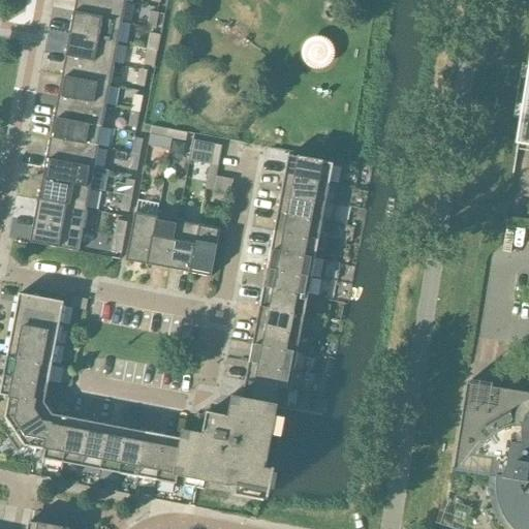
[(117,0),(76,0),(74,13),(122,23),(126,2),(117,0)]
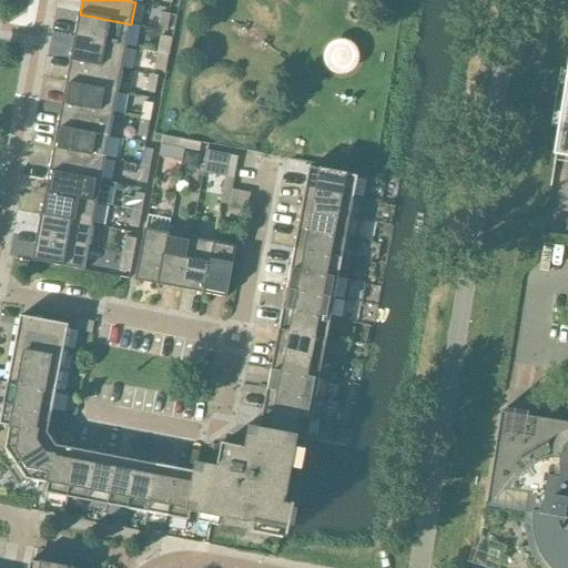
[(170,14),(161,12),(158,30),(166,31),(170,14)]
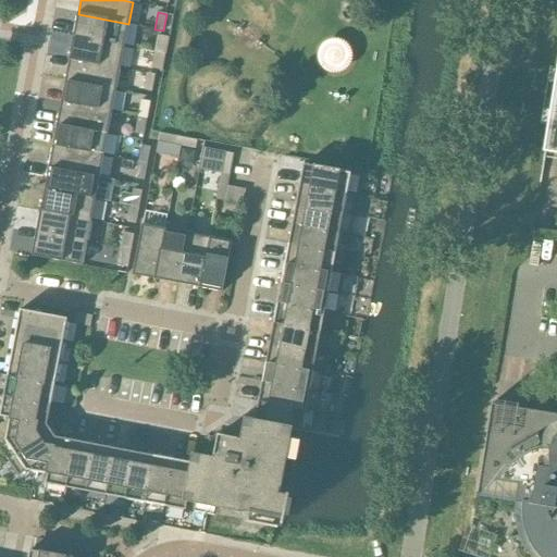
[(78,14),(74,36),(124,46),(128,24),(78,14)]
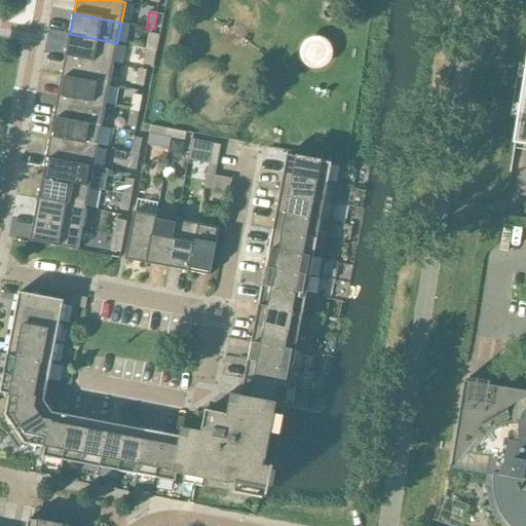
[(146,49),(156,51),(159,35),(149,33),(146,49)]
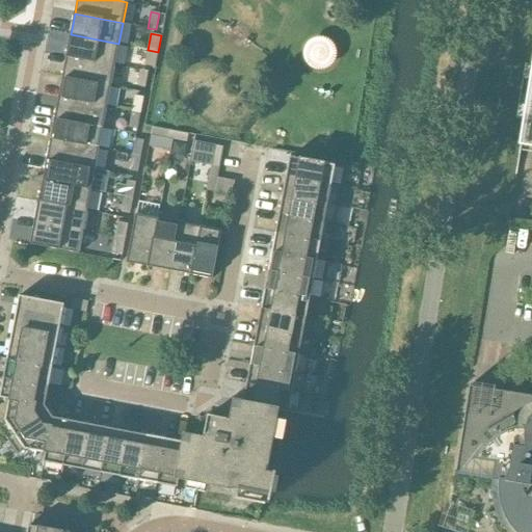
[(71,34),(67,55),(115,64),(118,44),(71,34)]
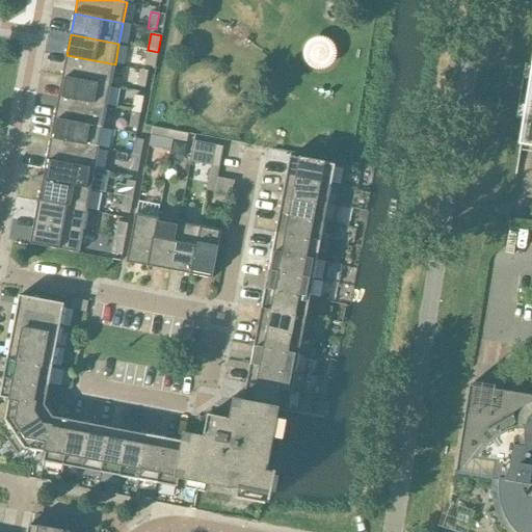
[(158,52),(148,50),(144,65),(156,68),(158,52)]
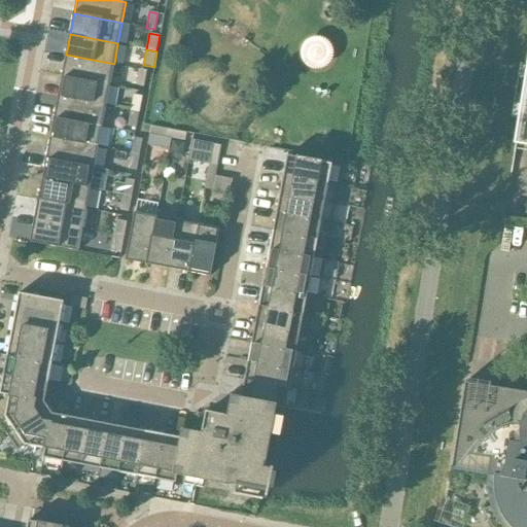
[(110,84),(114,64),(66,55),(62,75),(110,84)]
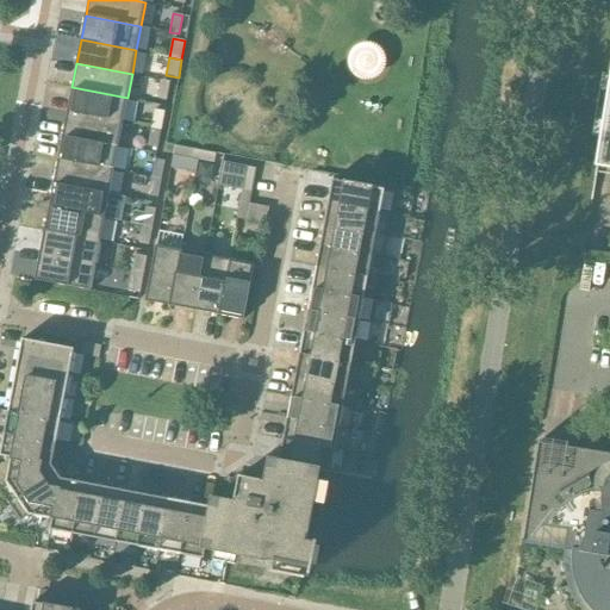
[(596,167),(609,168),(609,74),(602,73),(592,136),(601,137),(596,167)]
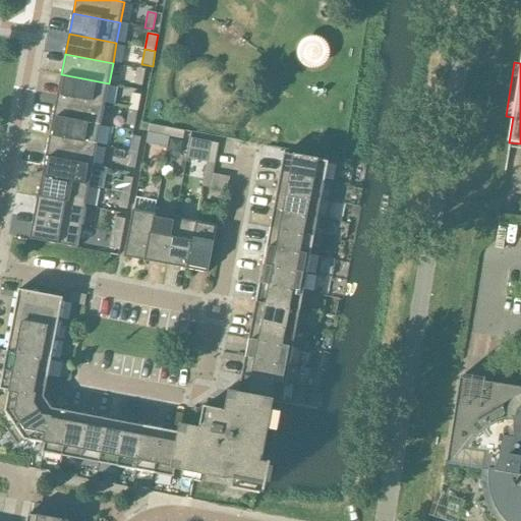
[(146,70),(137,68),(134,83),(142,85),(146,70)]
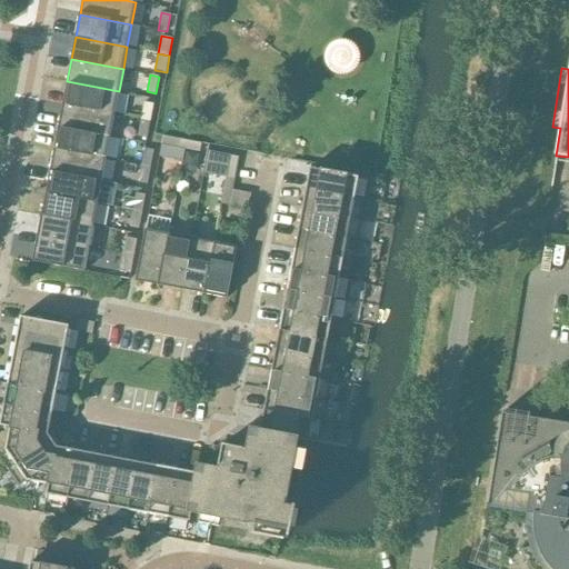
[(115,113),(119,91),(67,81),(63,105),(115,113)]
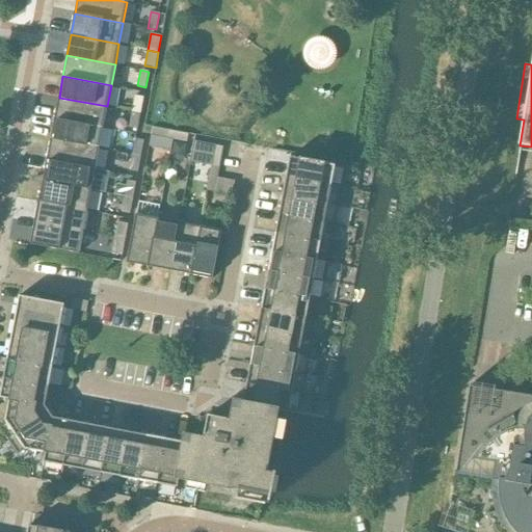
[(132,111),(140,113),(143,98),(135,96),(132,111)]
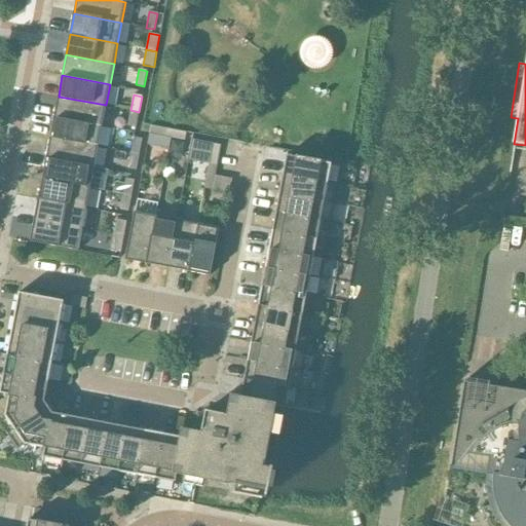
[(102,125),(106,105),(59,97),(54,117),(102,125)]
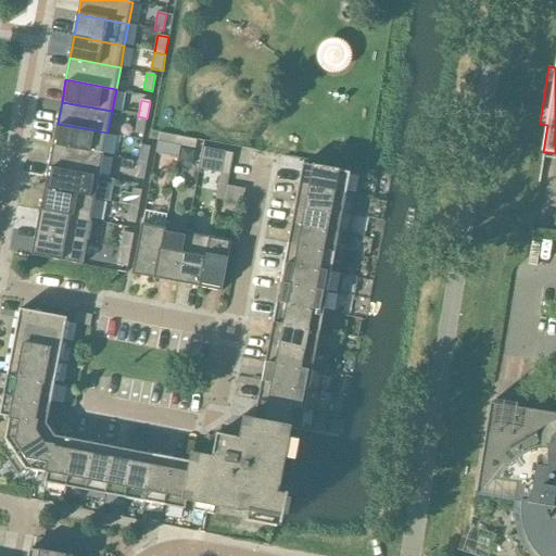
[(147,118),(138,116),(135,133),(143,135),(147,118)]
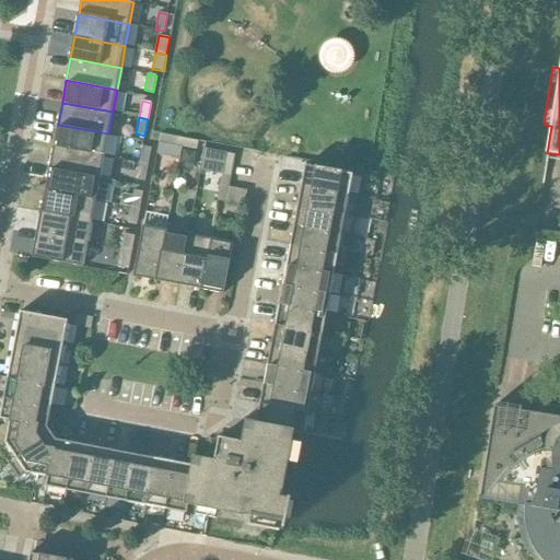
[(104,155),(108,133),(58,125),(54,147),(104,155)]
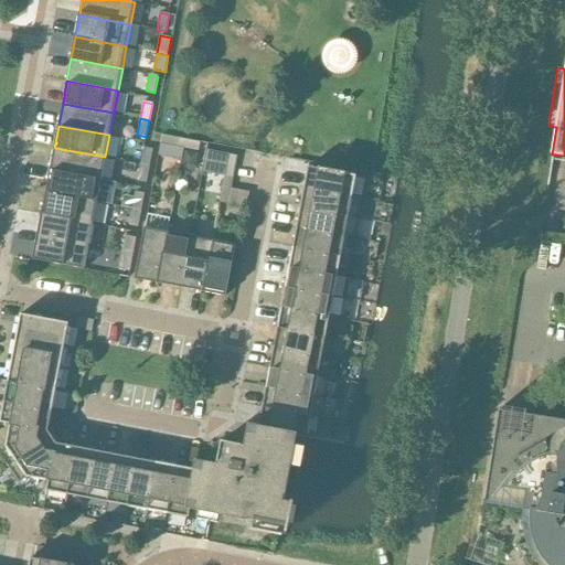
[(178,147),(179,138),(162,135),(160,144),(178,147)]
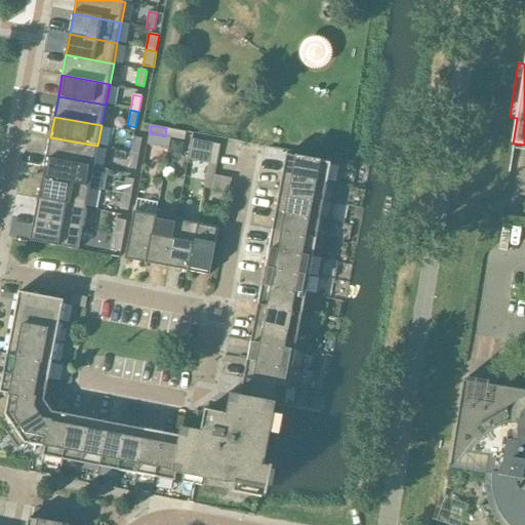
[(166,128),(165,136),(185,140),(186,132),(166,128)]
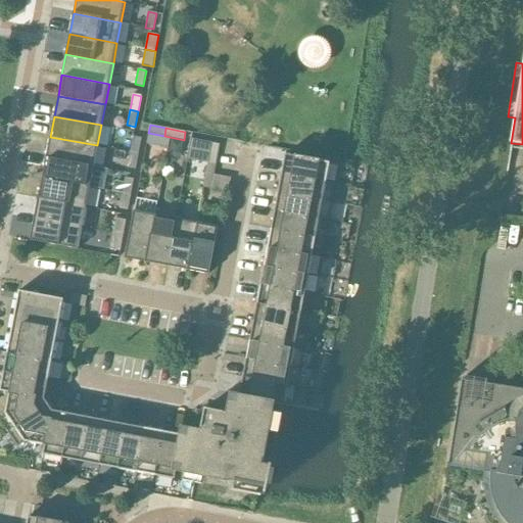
[(130,152),(138,153),(141,138),(133,136),(130,152)]
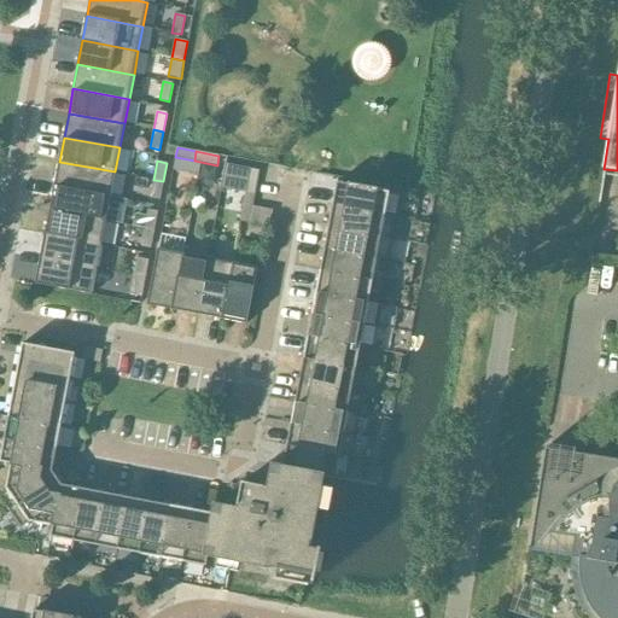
[(111,196),(115,172),(59,162),(54,186),(111,196)]
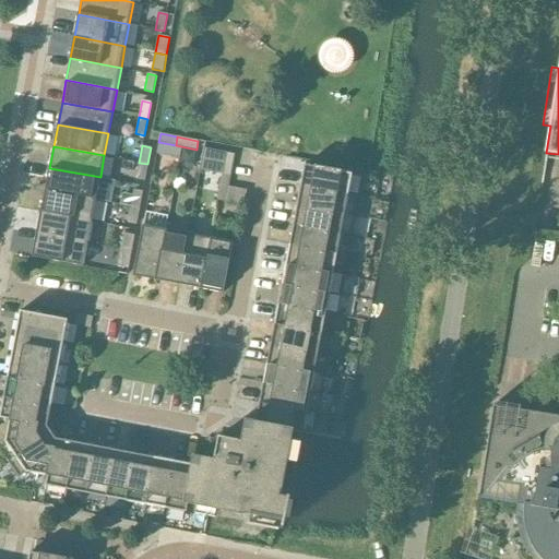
[(200,170),(222,174),(230,176),(235,154),(204,149),(200,170)]
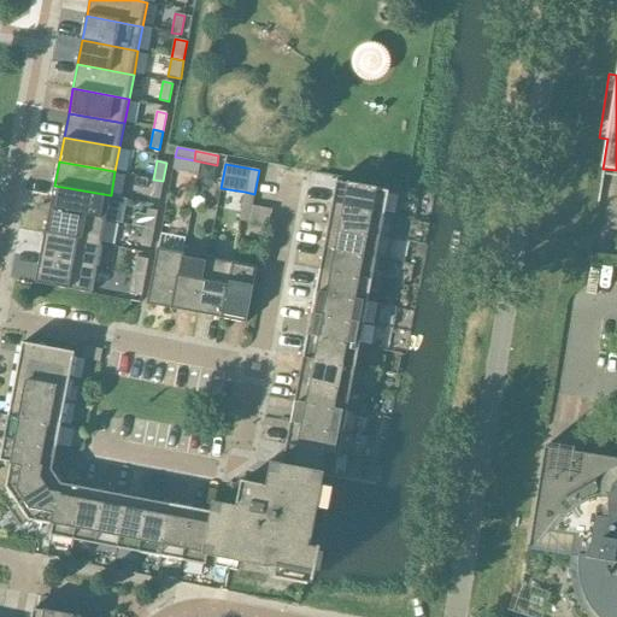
[(163,181),(153,180),(150,198),(160,199),(163,181)]
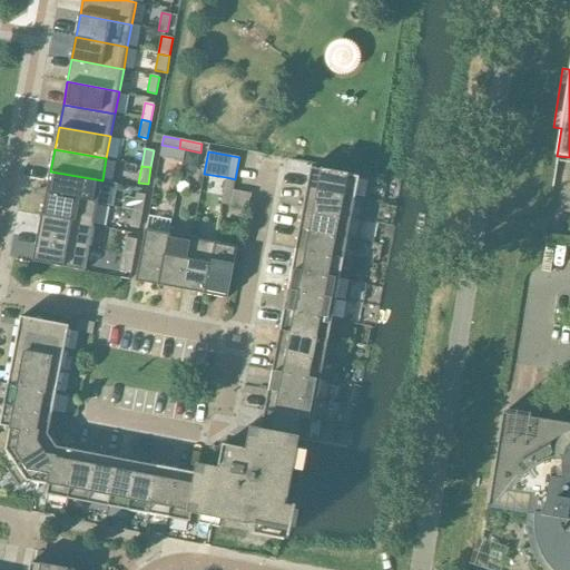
[(307,189),(355,198),(360,177),(311,168),(307,189)]
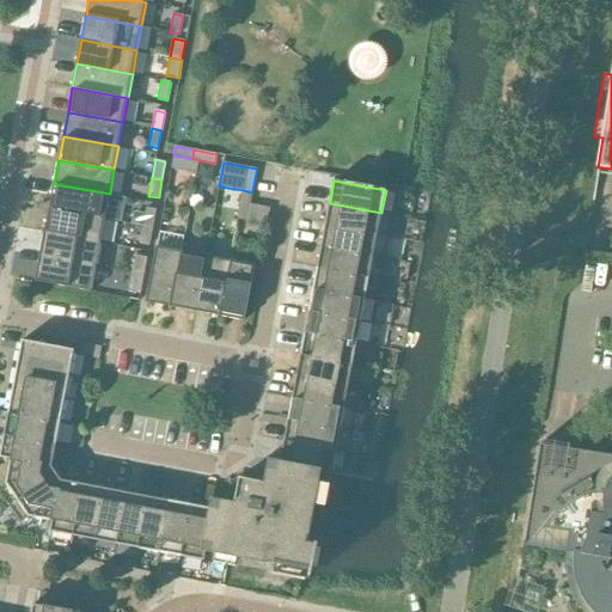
[(105,219),(110,194),(54,184),(49,208),(105,219)]
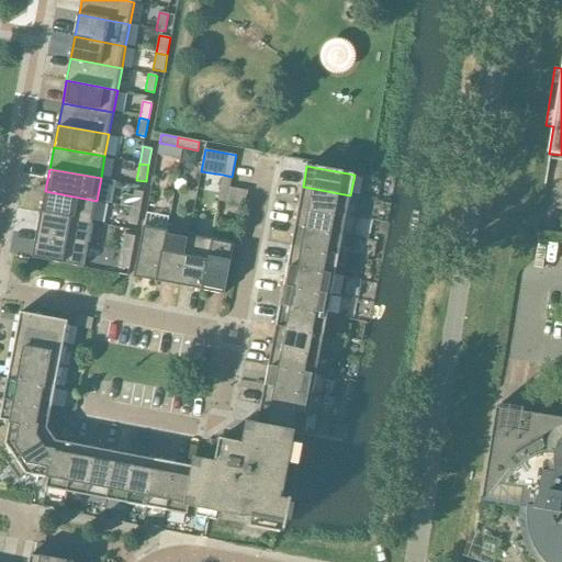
[(232,177),(223,175),(218,201),(246,206),(248,191),(229,188),(232,177)]
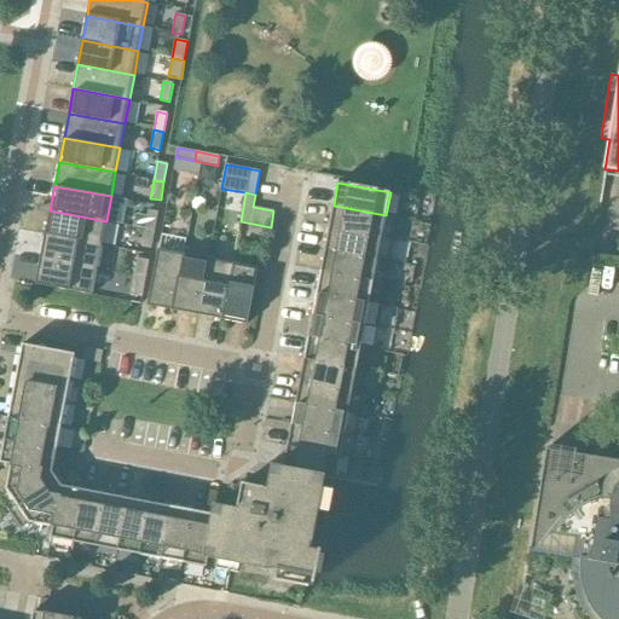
[(382,237),(386,215),(334,206),(329,227),(382,237)]
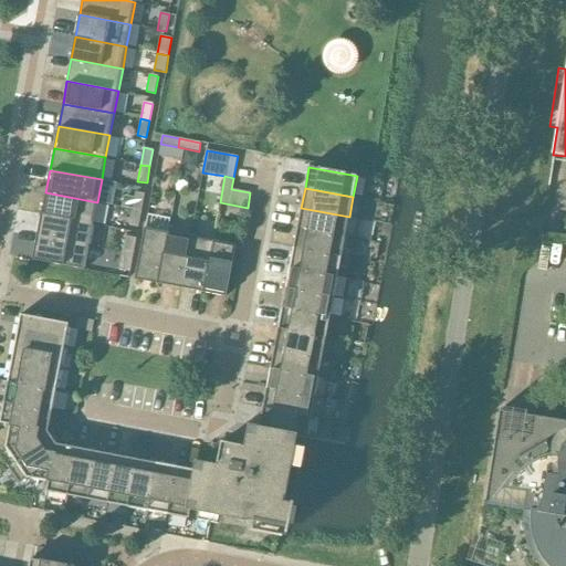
[(93,224),(97,202),(45,192),(42,215),(93,224)]
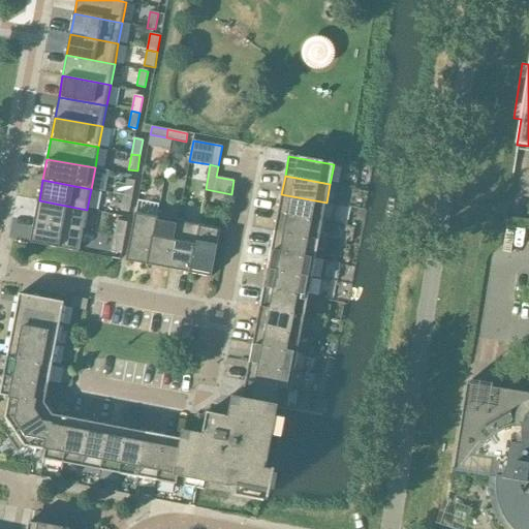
[(124,195),(132,196),(135,181),(127,180),(124,195)]
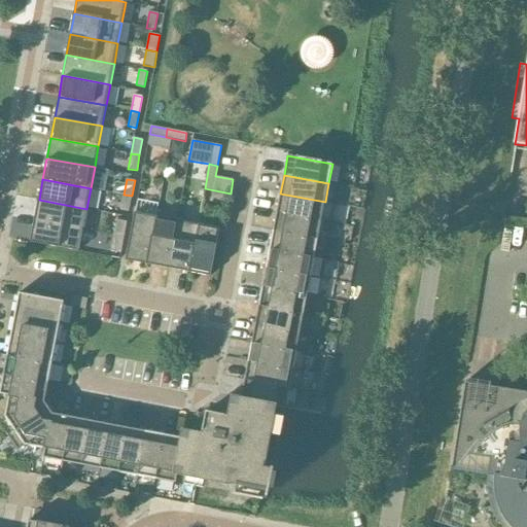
[(321,220),(325,202),(280,194),(277,212),(321,220)]
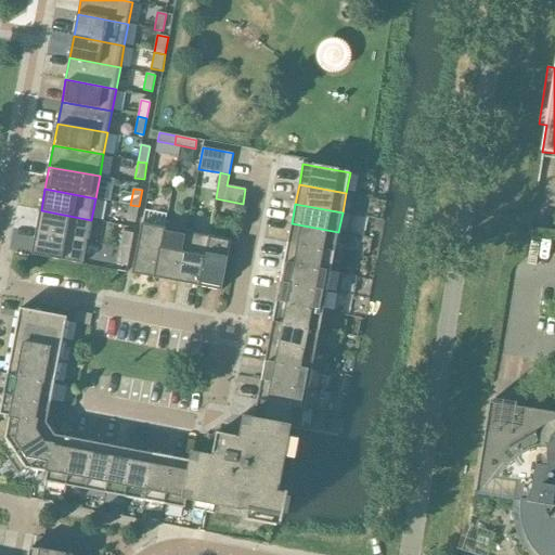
[(139,206),(130,205),(127,221),(136,222),(139,206)]
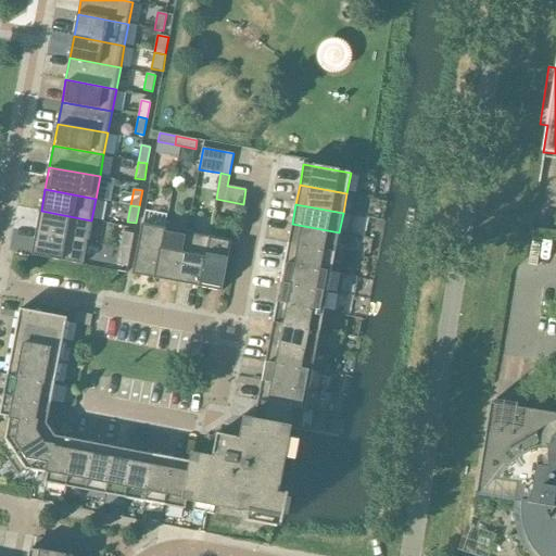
[(41,211),(37,232),(87,242),(91,220),(41,211)]
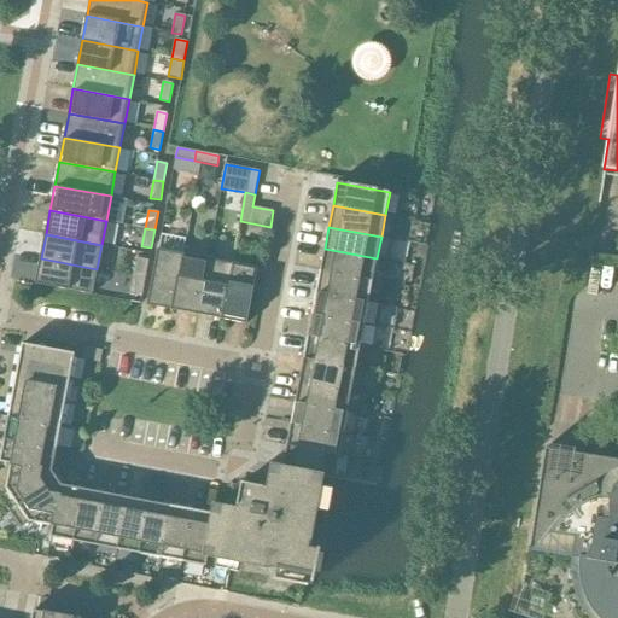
[(147,304),(173,309),(184,254),(158,249),(147,304)]
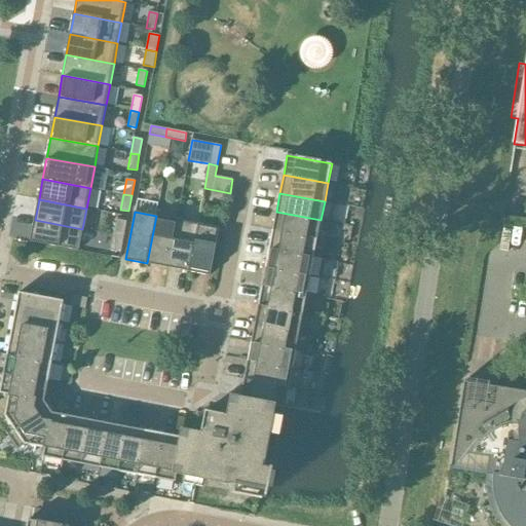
[(276,212),(273,230),(317,238),(321,220),(276,212)]
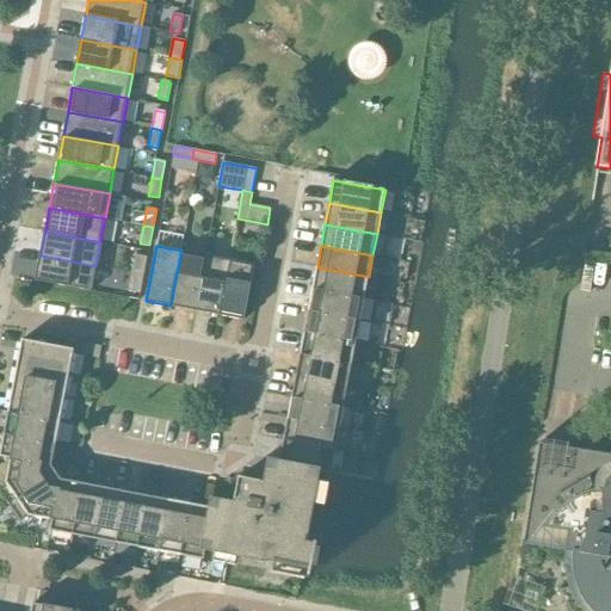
[(171,306),(195,310),(205,255),(181,251),(171,306)]
